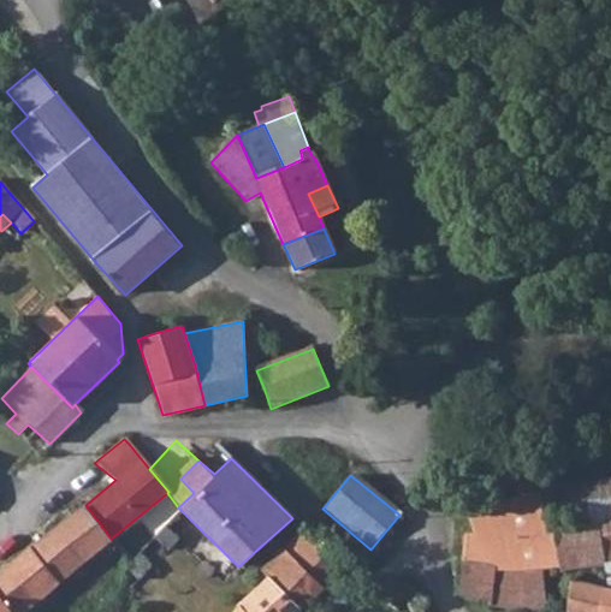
[(610,479),(583,483),(591,526),(600,523),(606,565),(610,564),(610,479)]
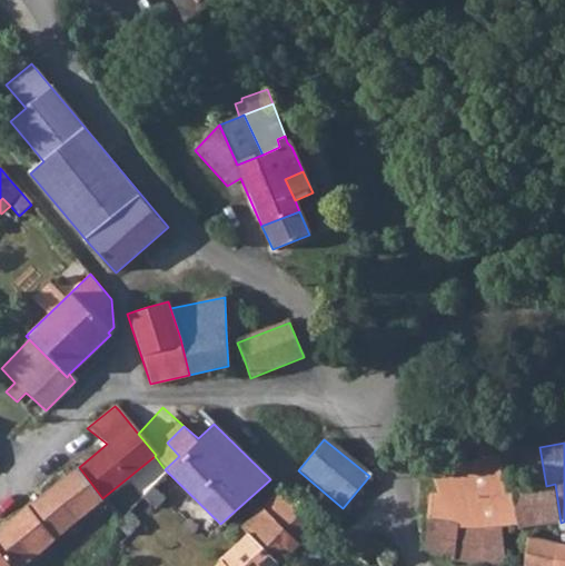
[(512,495),(546,486),(539,447),(498,454),(505,497),(512,495)]
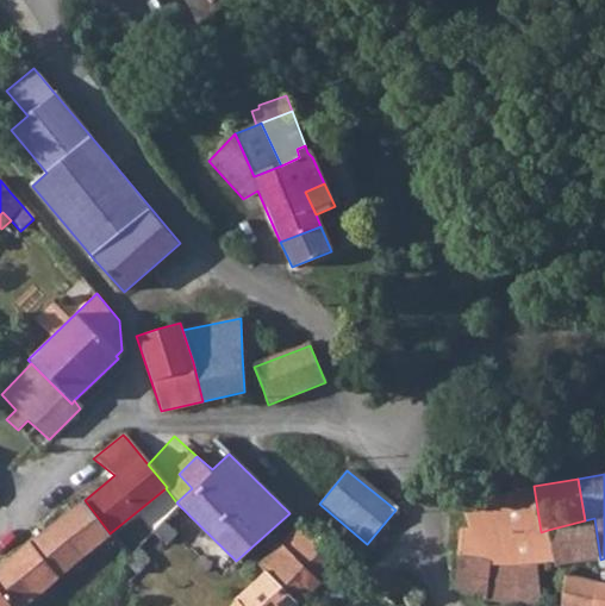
[(538,564),(554,561),(548,530),(541,532),(534,486),(462,506),(468,530),(511,531),(518,563),(518,566),(537,561),(538,564)]
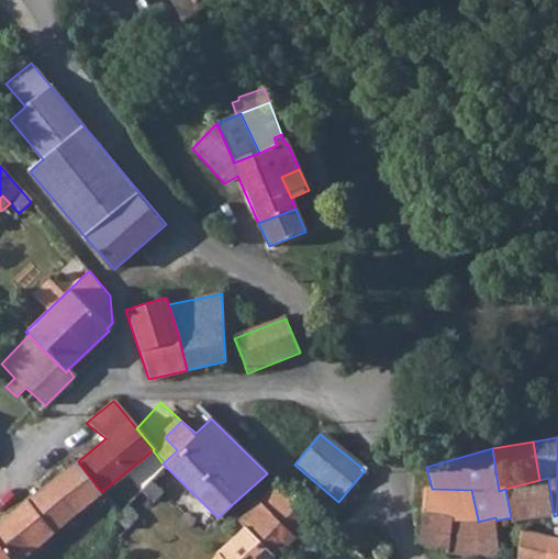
[(78,461),(51,480),(77,512),(101,492),(78,461)]
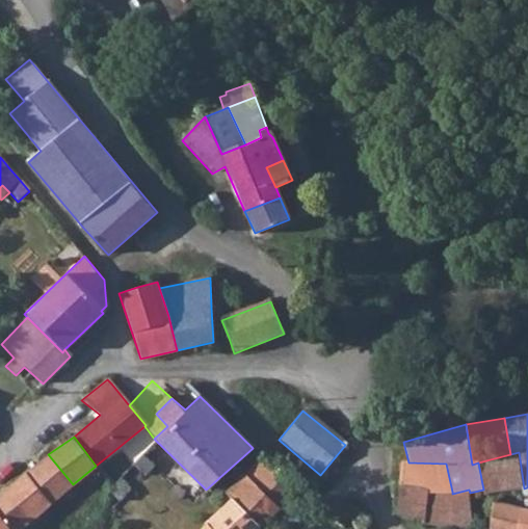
[(519,452),(510,454),(478,463),(483,490),(484,494),(493,492),(508,488),(524,488),(519,452)]
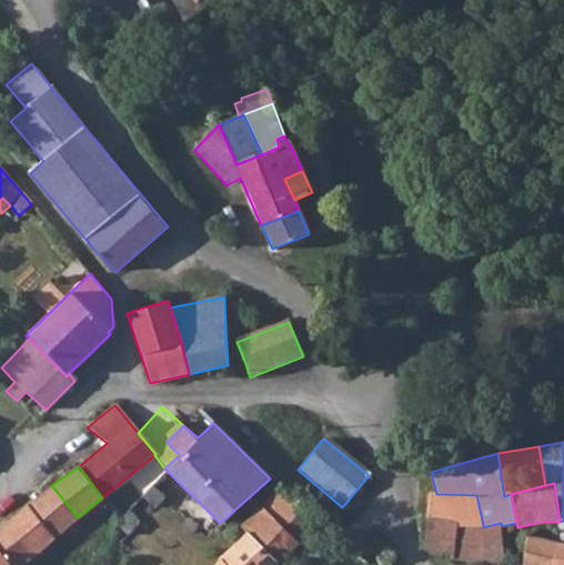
[(54,537),(78,517),(51,485),(27,504),(54,537)]
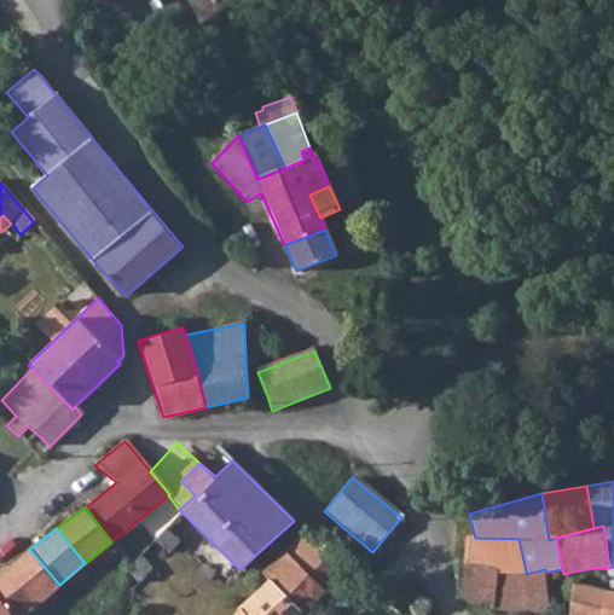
[(164,555),(175,543),(162,529),(150,541),(164,555)]
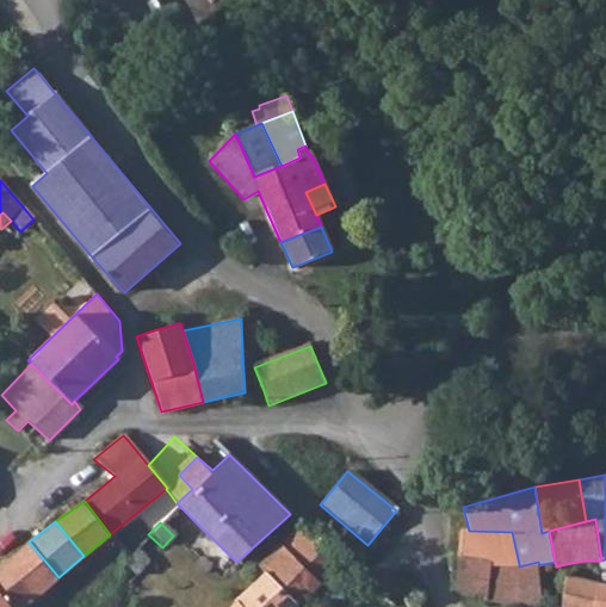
[(300,526),(279,547),(320,588),(342,565),(300,526)]
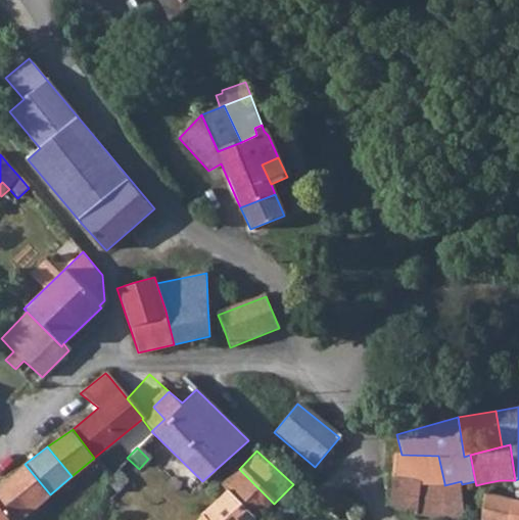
[(438,456),(402,455),(394,455),(392,477),(441,483),(444,483),(438,456)]
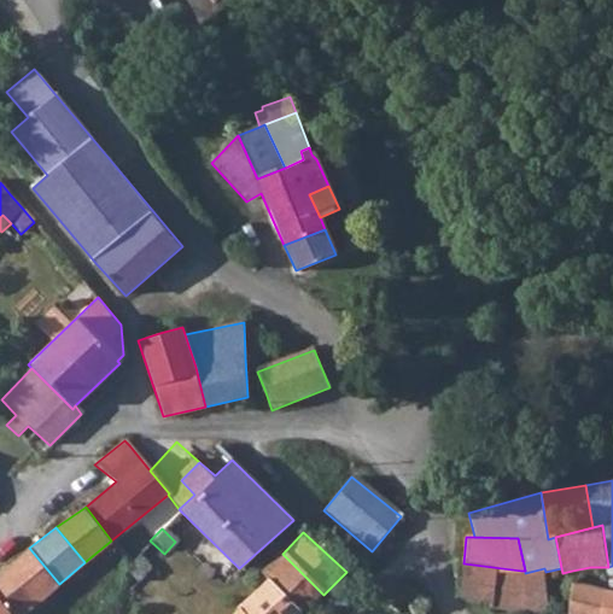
[(29,548),(0,572),(0,601),(10,613),(23,613),(59,584),(29,548)]
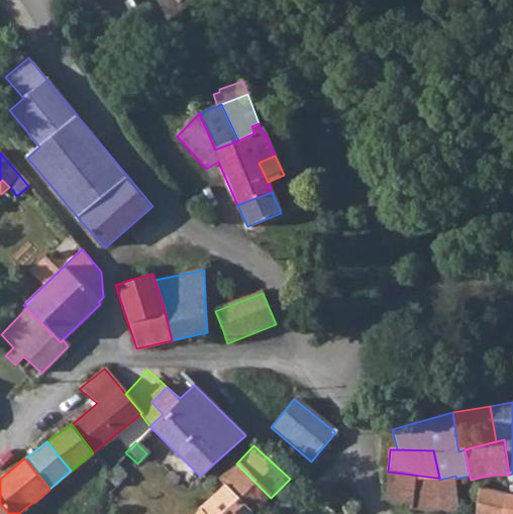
[(253,513),(262,506),(271,498),(236,464),(220,480),(225,486),(198,509),(199,511),(196,513),(253,513)]
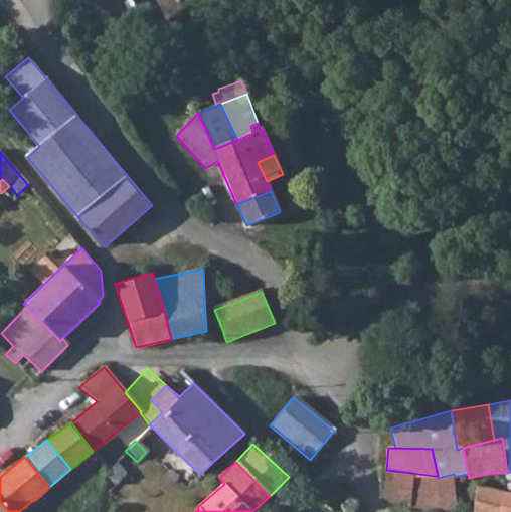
[(103,476),(114,485),(124,475),(113,465),(108,470),(103,476)]
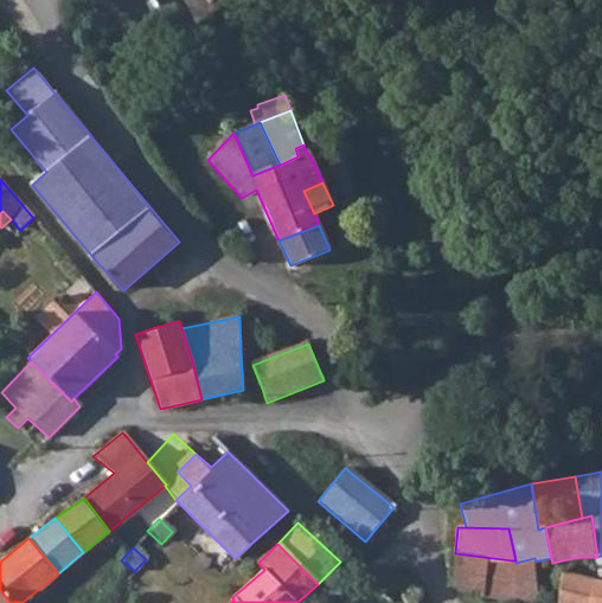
[(482,591),(482,596),(517,601),(512,560),(455,553),(452,585),(482,591)]
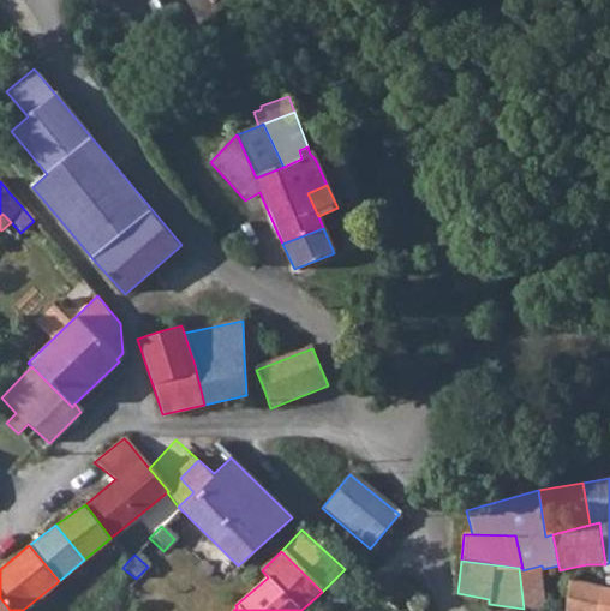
[(522,568),(519,568),(524,609),(531,610),(546,610),(543,569),(542,565),(522,570),(522,568)]
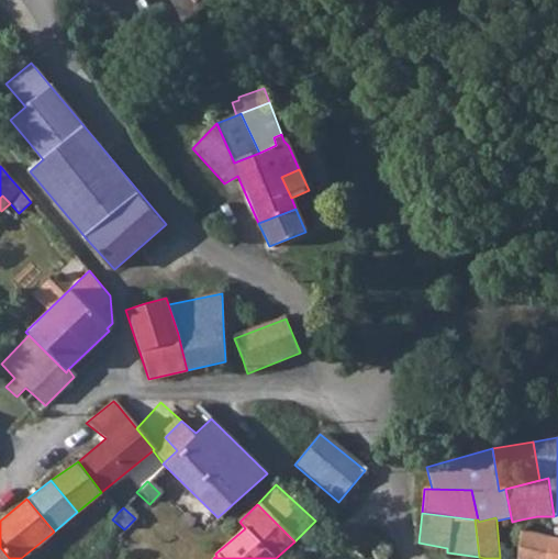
[(384,558),(391,548),(364,533),(353,555),(359,558),(384,558)]
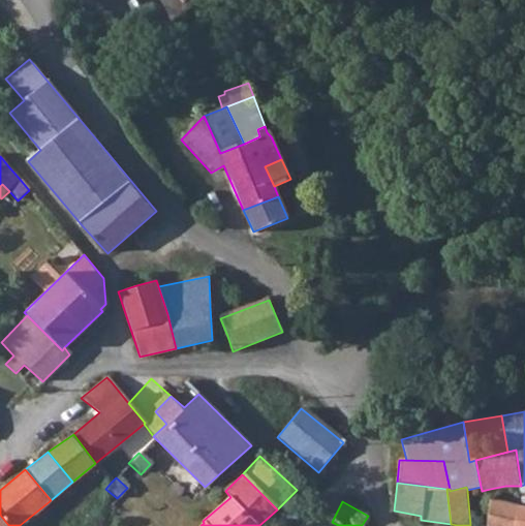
[(516,525),(519,506),(490,501),(487,525),(516,525)]
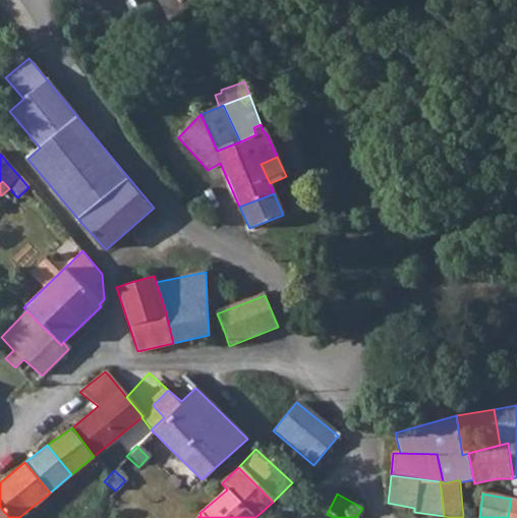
[(516,517),(516,500),(511,499),(508,517),(516,517)]
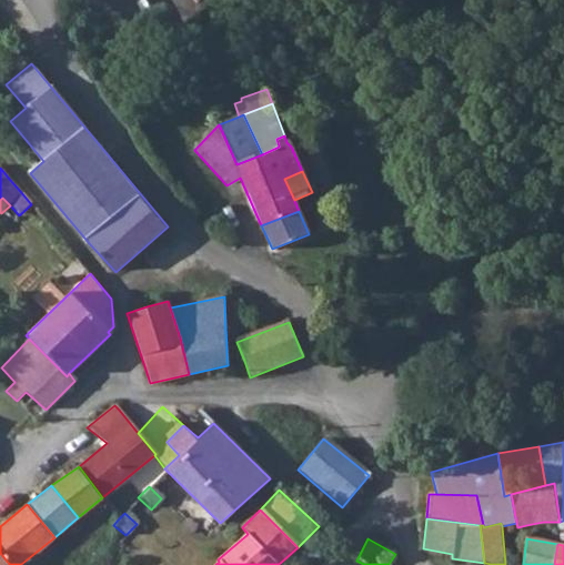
[(9,564),(0,553),(0,564),(9,564)]
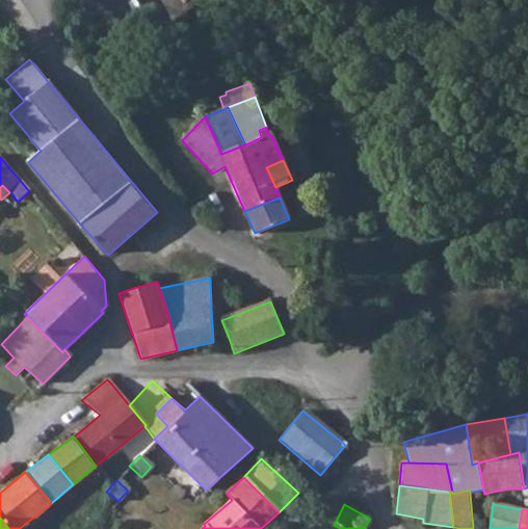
All buildings are outlined.
